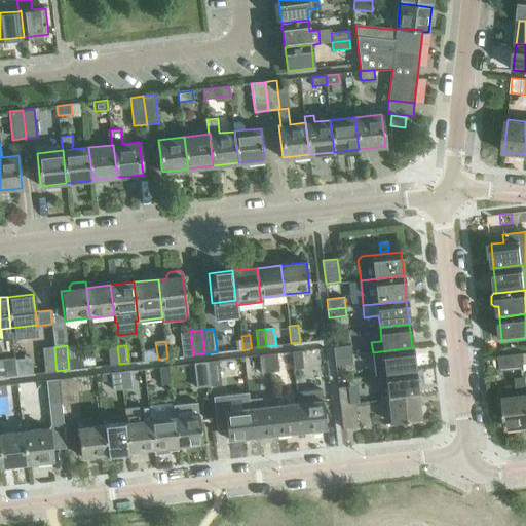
[(334,357),(351,354),(350,345),(333,347),(334,357)]
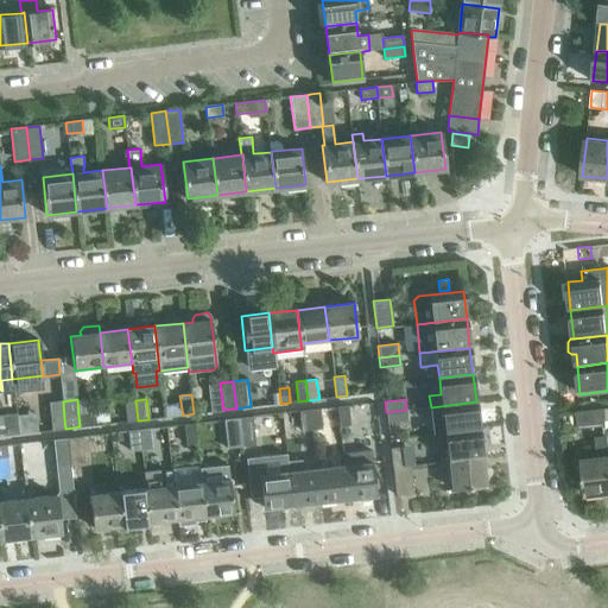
[(138,420),(138,419),(135,400),(125,401),(127,422),(138,420)]
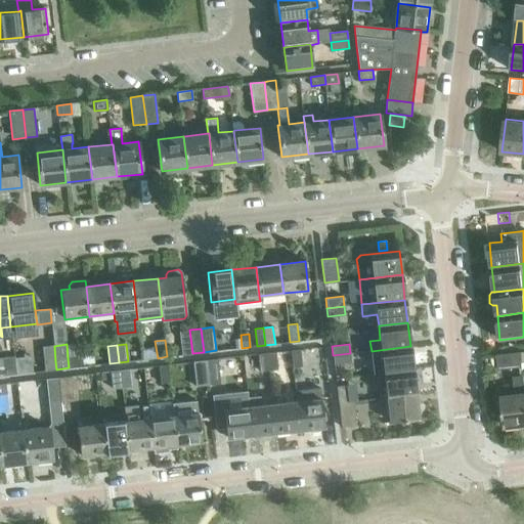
[(56,369),(55,361),(54,346),(42,347),(45,370),(56,369)]
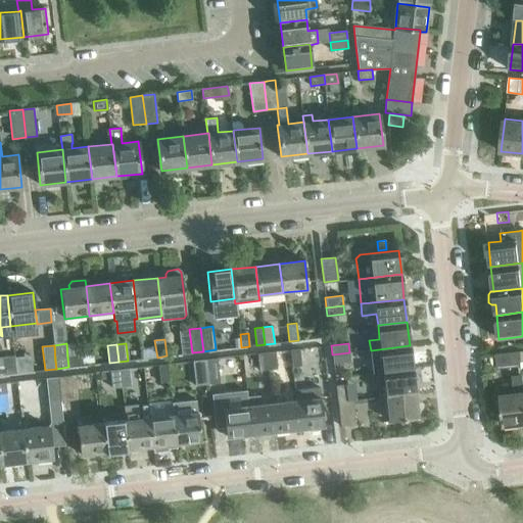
[(371,350),(372,361),(374,374),(383,373),(413,370),(410,345),(371,350)]
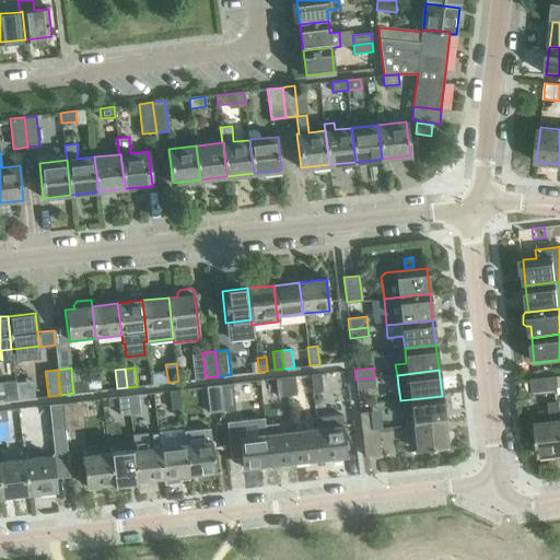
[(311,374),(312,386),(313,393),(323,392),(321,373),(311,374)]
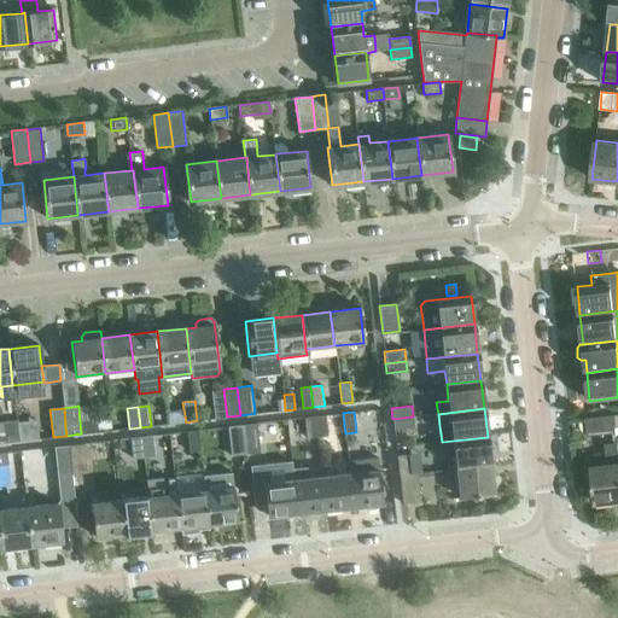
[(313,417),(314,426),(315,437),(327,436),(325,415),(313,417)]
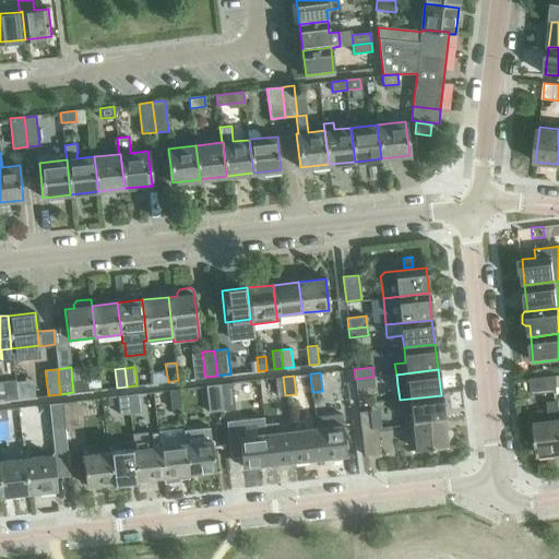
[(556,388),(555,376),(530,379),(531,394),(557,391),(557,388),(556,388)]
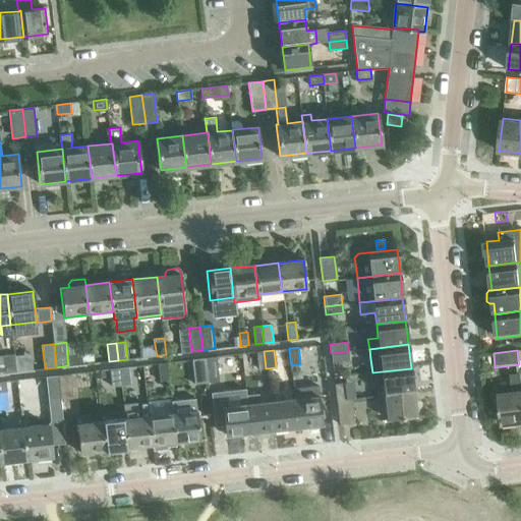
[(266,368),(265,359),(264,351),(256,352),(258,369),(266,368)]
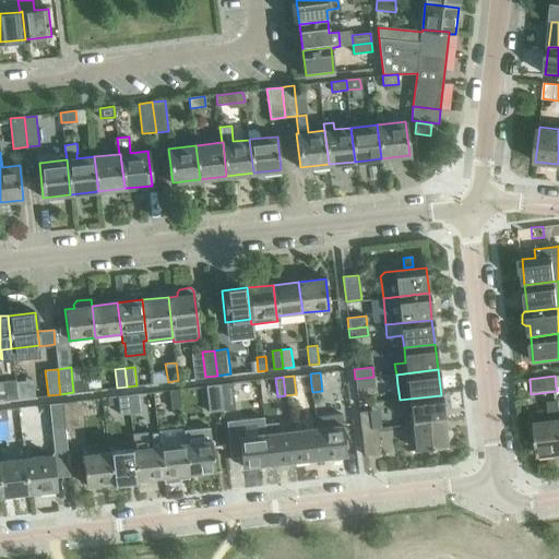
[(375,385),(373,377),(355,379),(356,389),(375,385)]
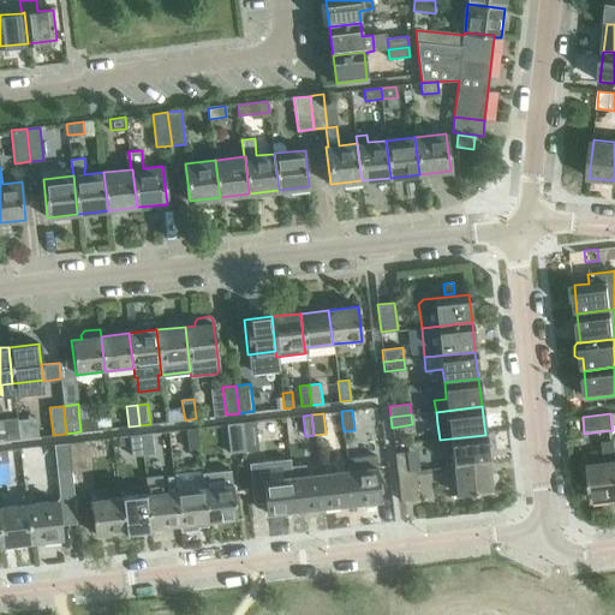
[(79,421),(81,431),(97,430),(96,418),(79,421)]
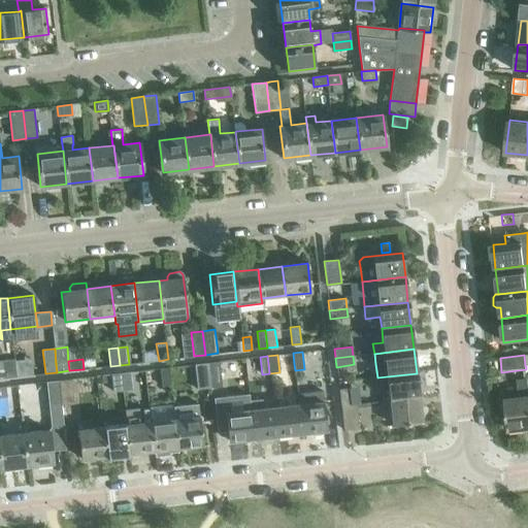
[(206,363),(208,388),(222,386),(219,362),(206,363)]
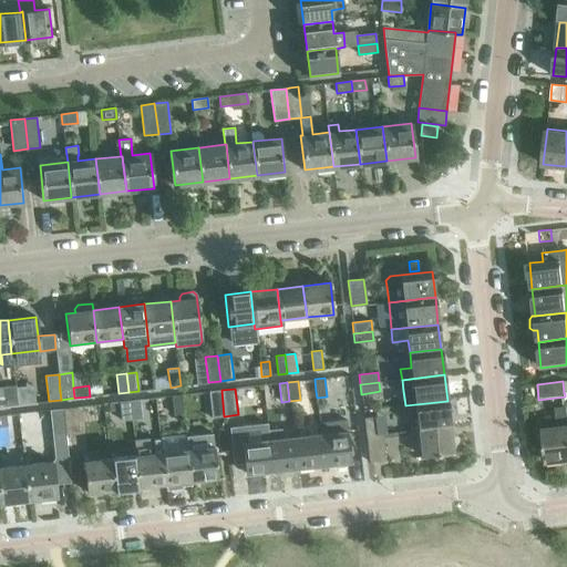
[(224,416),(222,390),(209,392),(213,418),(224,416)]
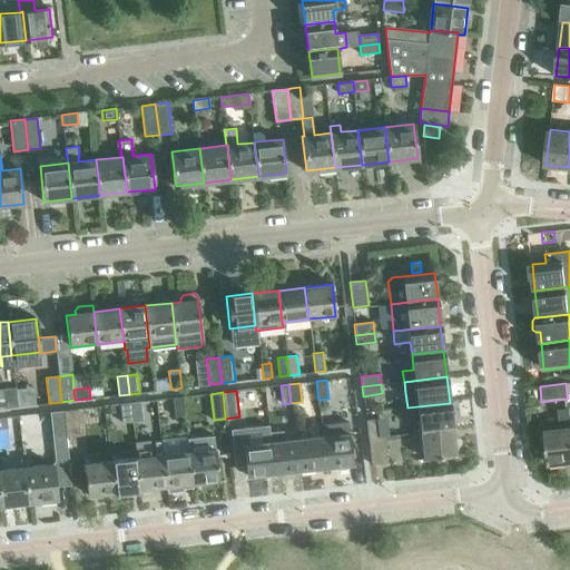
[(183,396),(173,397),(175,416),(185,415),(183,396)]
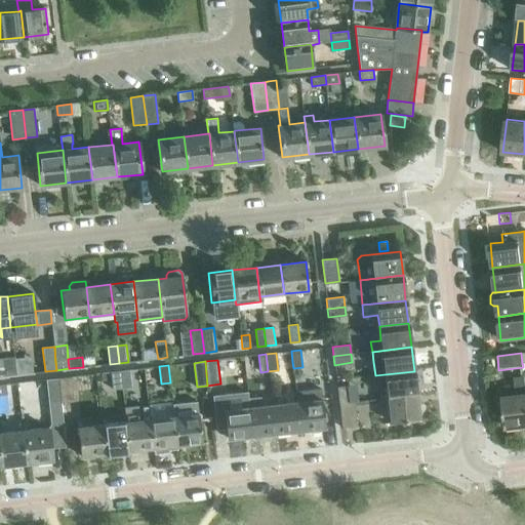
[(120,371),(122,389),(131,388),(129,370),(120,371)]
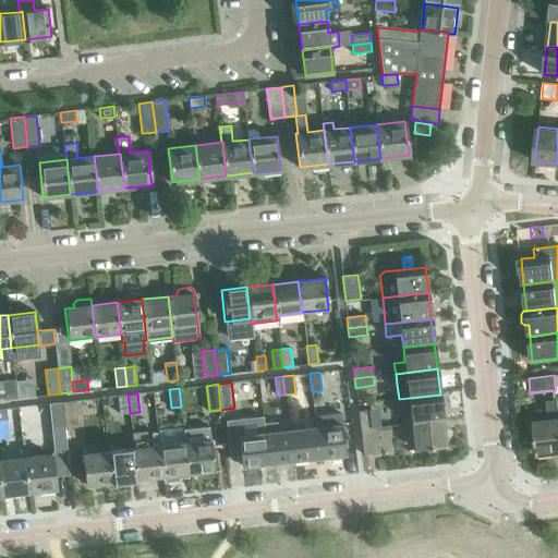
[(130,413),(128,395),(118,396),(120,414),(130,413)]
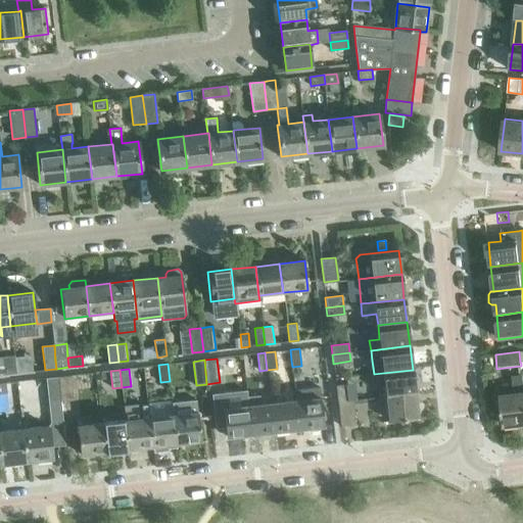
[(413,370),(383,373),(386,396),(415,393),(413,370)]
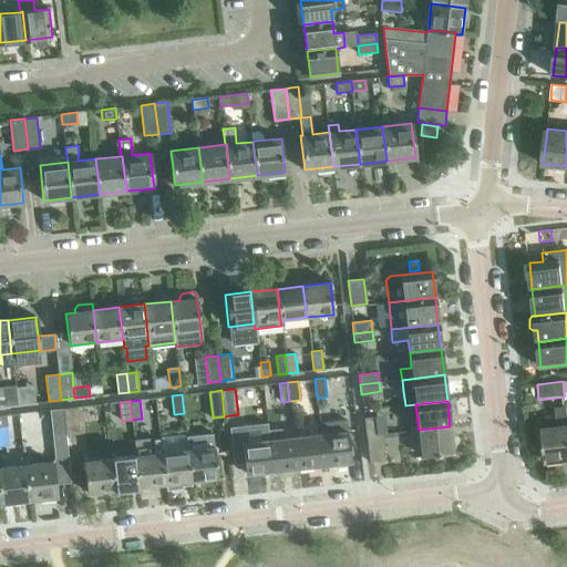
[(113,404),(104,405),(105,414),(114,413),(113,404)]
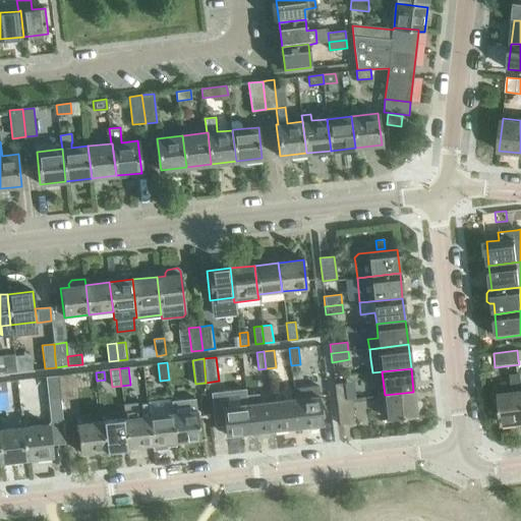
[(520,421),(520,382),(520,373),(510,374),(512,392),(498,394),(501,424),(520,421)]
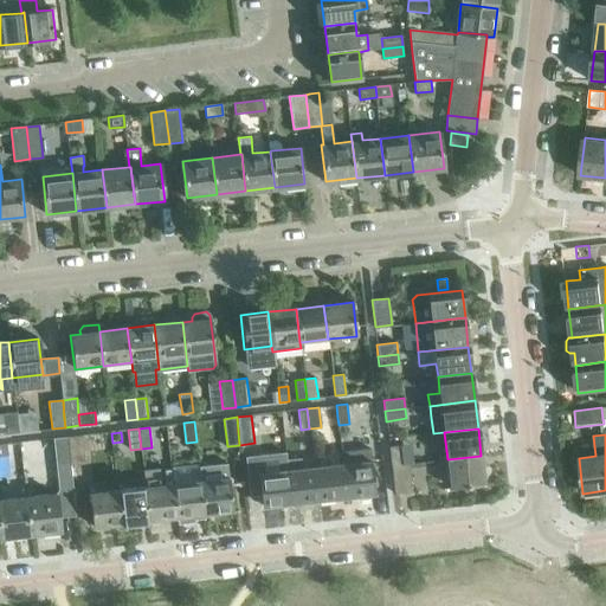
[(66,437),(70,465),(84,463),(81,436),(66,437)]
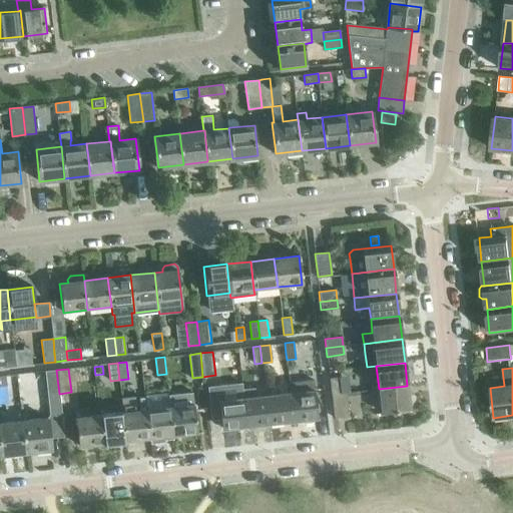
[(59,394),(56,370),(45,371),(47,395),(59,394)]
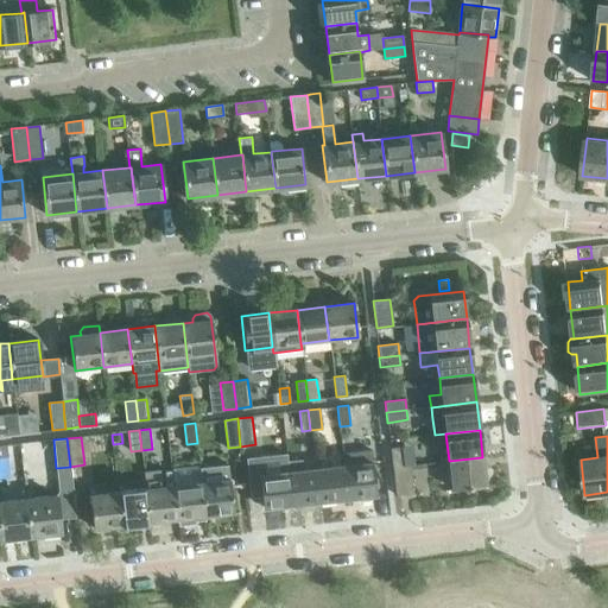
[(404,467),(403,467),(400,448),(391,449),(393,468),(404,467)]
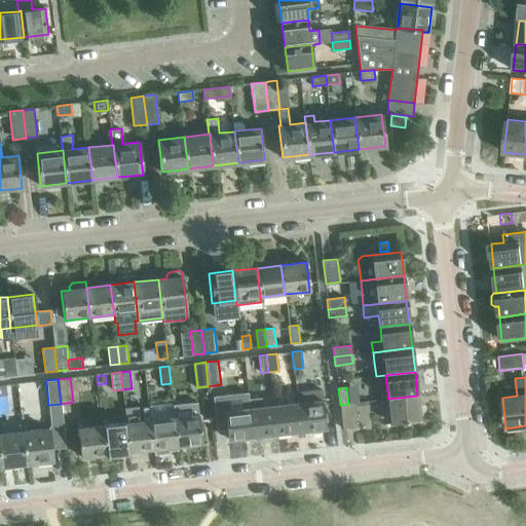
[(296,391),(297,404),(301,433),(325,429),(320,388),(296,391)]
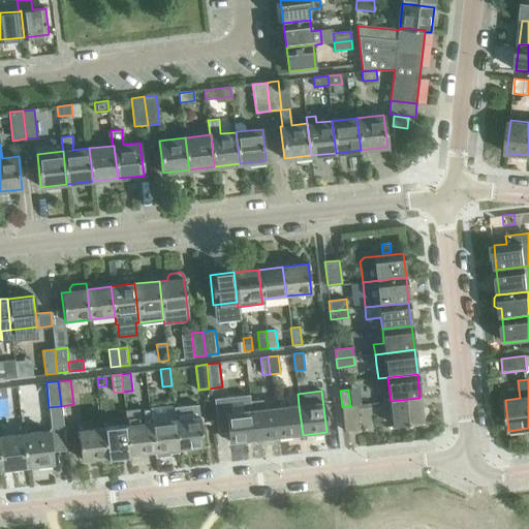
[(249,401),(250,401),(250,395),(240,396),(241,412),(225,414),(228,443),(253,440),(249,401)]
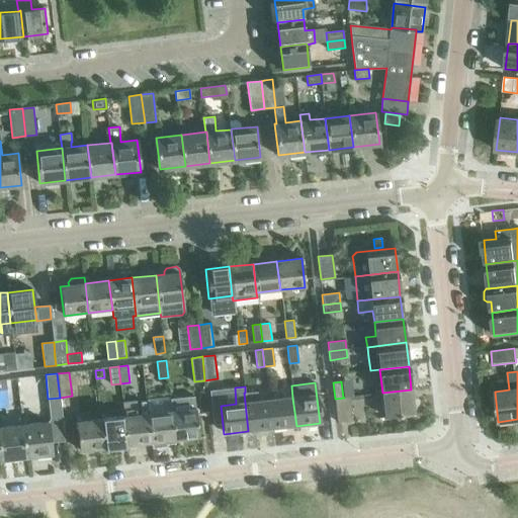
[(411,390),(382,393),(385,418),(414,414),(411,390)]
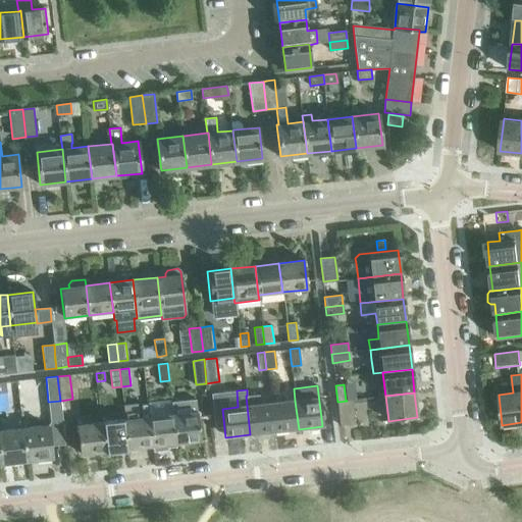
[(273,431),(270,404),(260,405),(259,395),(247,396),(246,396),(250,434),(273,431)]
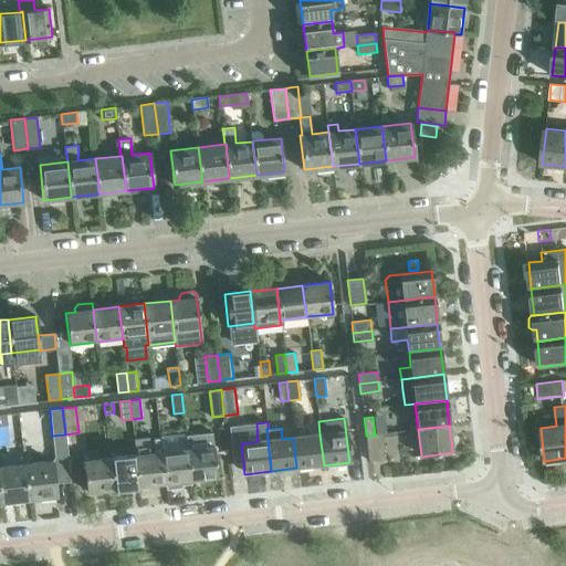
[(376,435),(366,436),(369,461),(385,459),(381,433),(375,435),(376,435)]
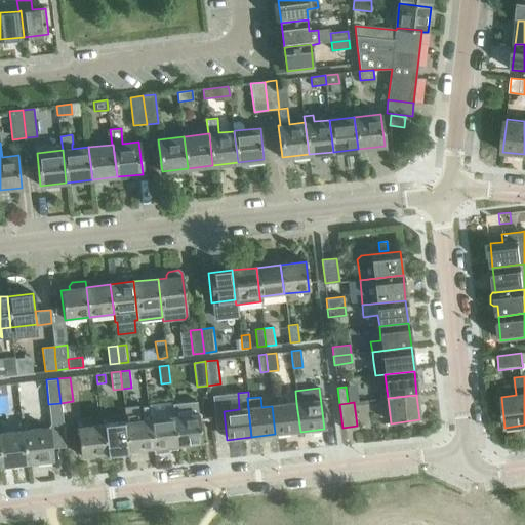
[(275,434),(299,432),(300,432),(296,403),(272,406),(275,434)]
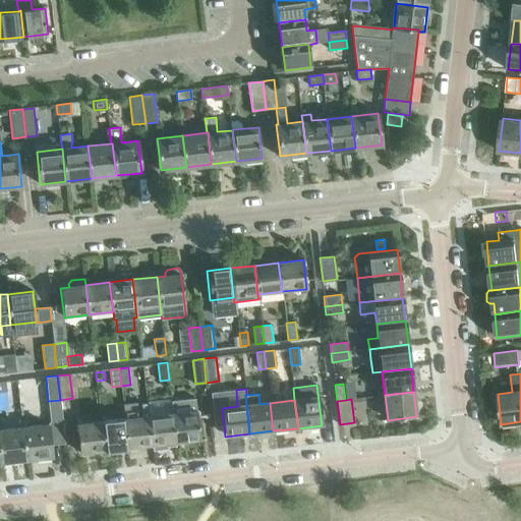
[(125,418),(128,448),(152,445),(149,416),(140,417),(138,402),(123,404),(125,418)]
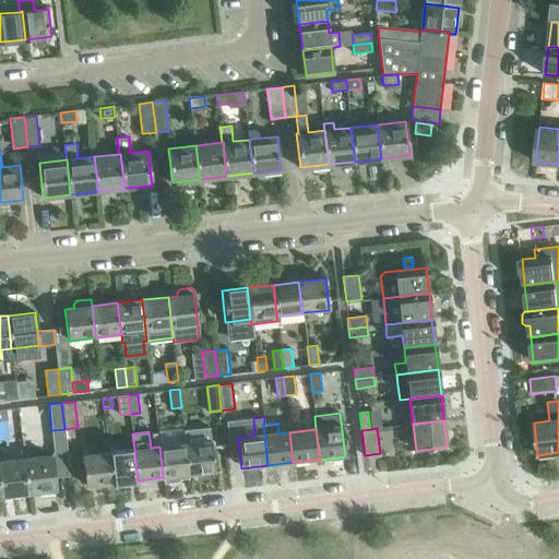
[(212,440),(186,443),(189,474),(215,472),(212,440)]
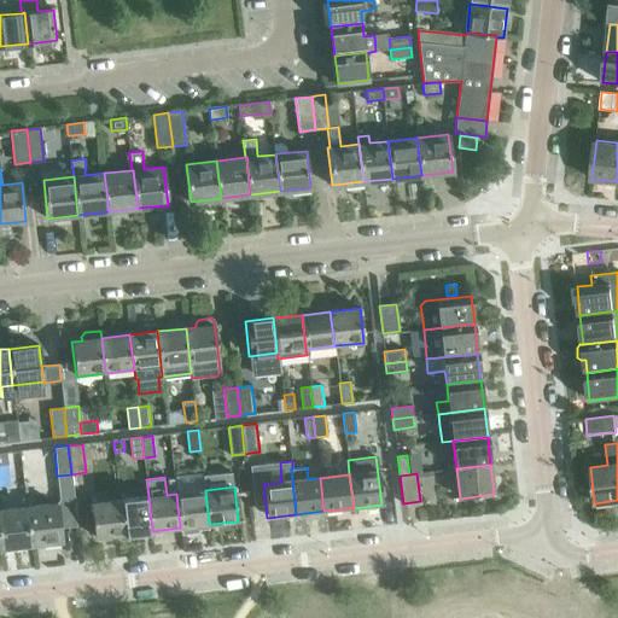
[(180,528),(209,524),(205,490),(176,494),(180,528)]
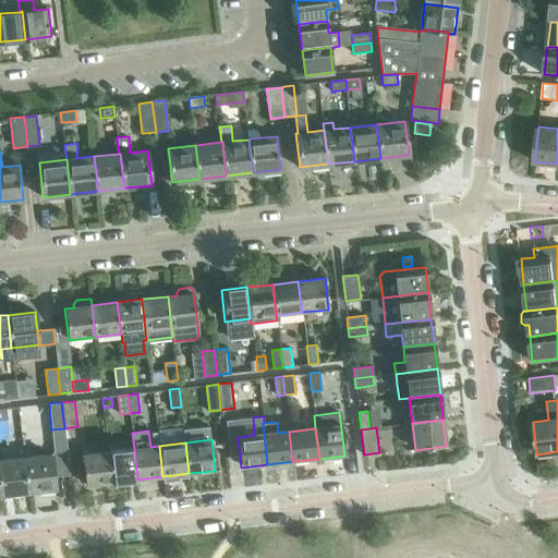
[(108,451),(111,482),(137,480),(134,448),(108,451)]
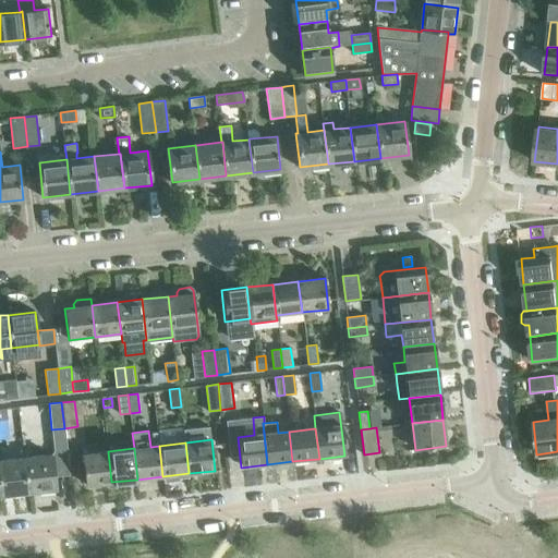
[(85,485),(111,482),(108,451),(82,455),(85,485)]
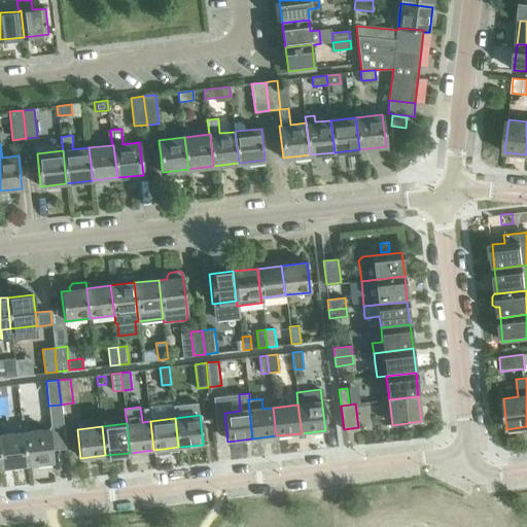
[(48,429),(23,432),(26,464),(53,461),(48,429)]
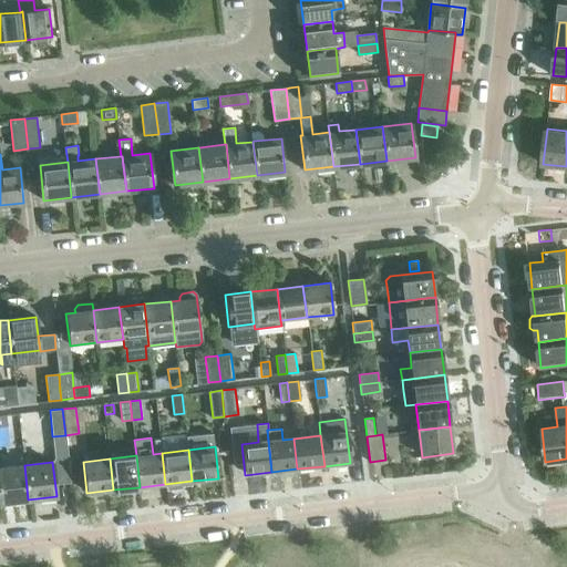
[(0,467),(0,488),(1,503),(28,500),(24,465),(0,467)]
